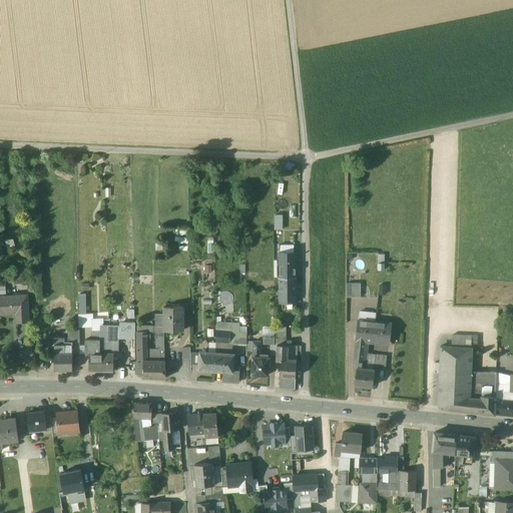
[(285,228),(284,213),(274,214),(274,228),(285,228)]
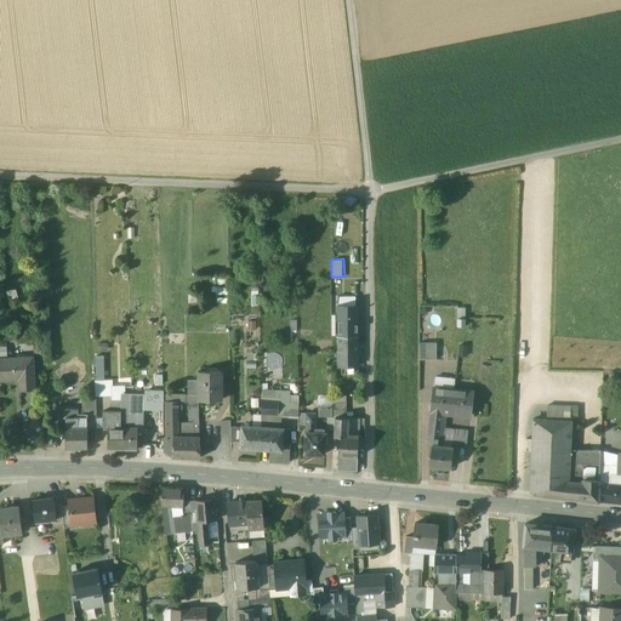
[(358,307),(339,307),(339,336),(357,336),(358,336),(358,307)]
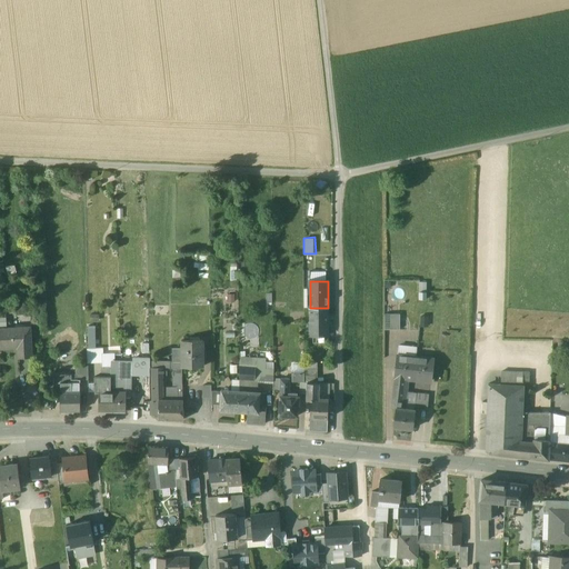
[(310,308),(310,335),(327,335),(327,308),(310,308)]
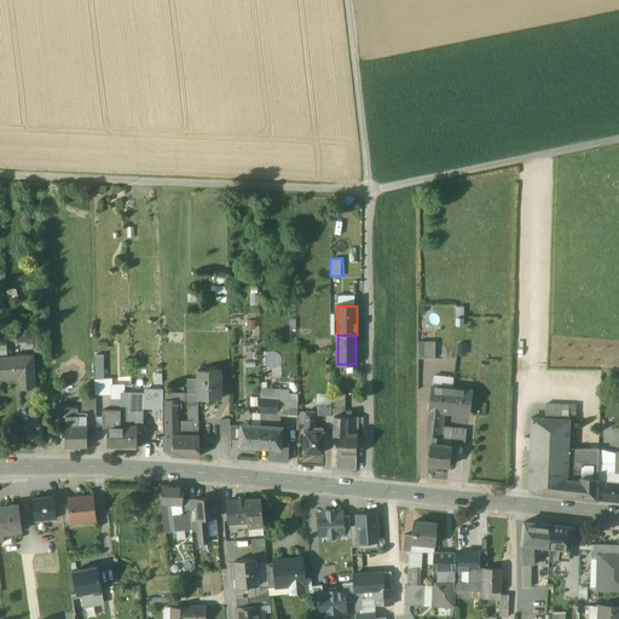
[(435,359),(435,342),(418,342),(418,359),(435,359)]
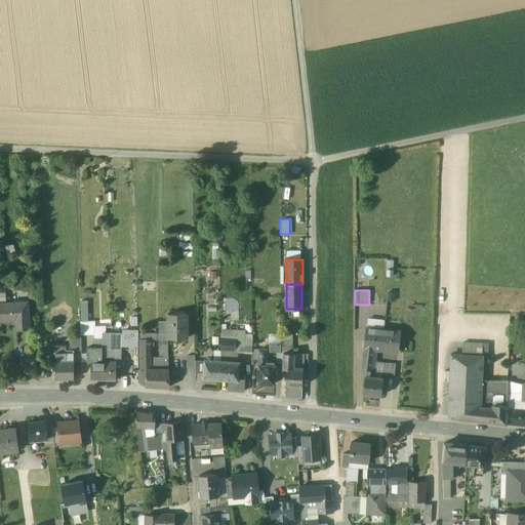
[(28,303),(0,304),(0,321),(12,320),(12,318),(15,318),(16,329),(30,328),(28,303)]
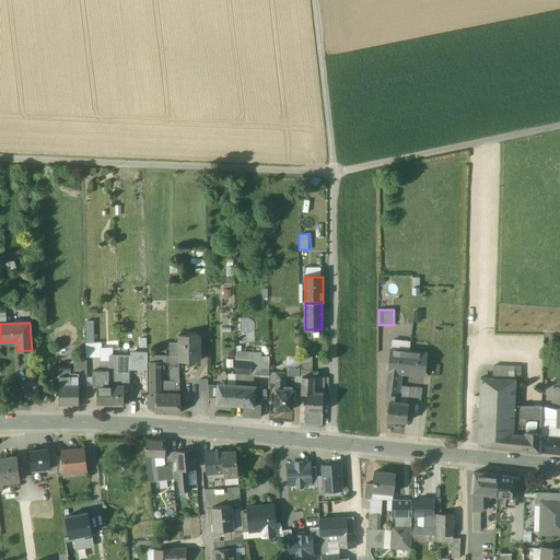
[(199,335),(178,335),(178,343),(178,356),(178,361),(179,361),(200,360),(199,335)]
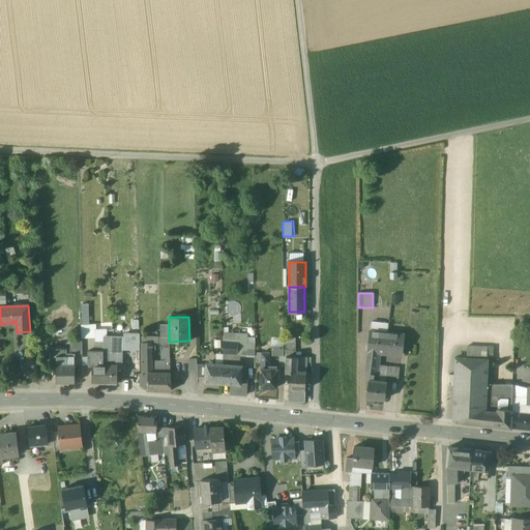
[(123,337),(121,337),(121,348),(140,348),(140,343),(140,336),(139,319),(131,319),(131,329),(124,329),(124,337),(123,337)]
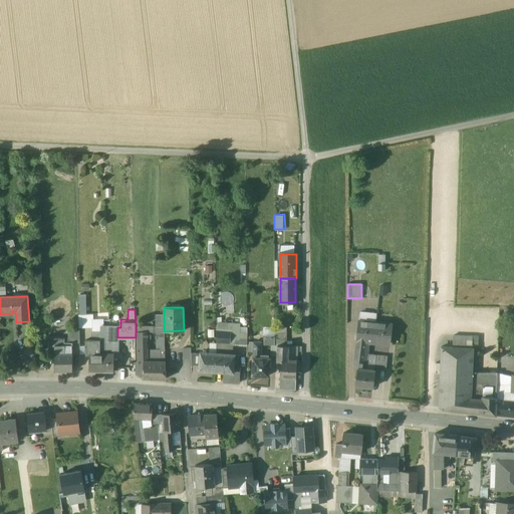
[(92,314),(78,315),(78,327),(78,328),(92,327),(92,324),(92,314)]
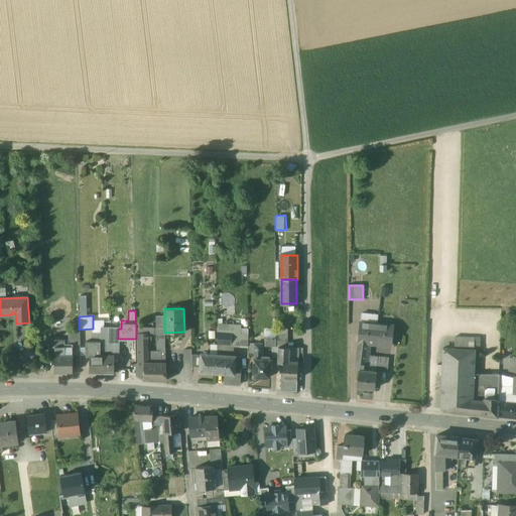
[(393,326),(361,323),(360,333),(368,334),(367,344),(370,344),(390,346),(393,326)]
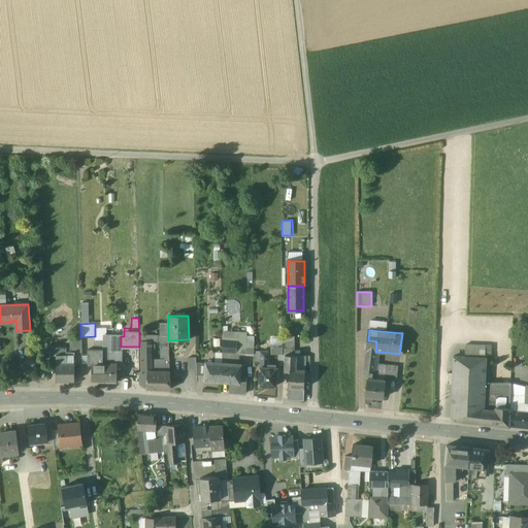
[(244,332),(222,331),(222,341),(238,342),(254,343),(254,333),(244,332)]
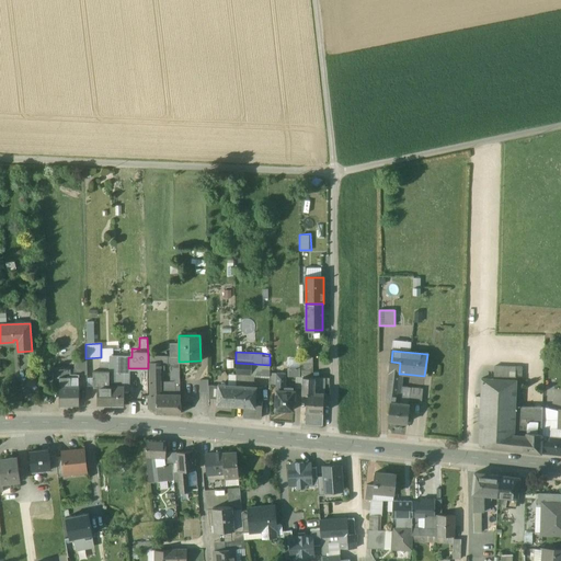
[(21,353),(21,363),(33,363),(32,353),(21,353)]
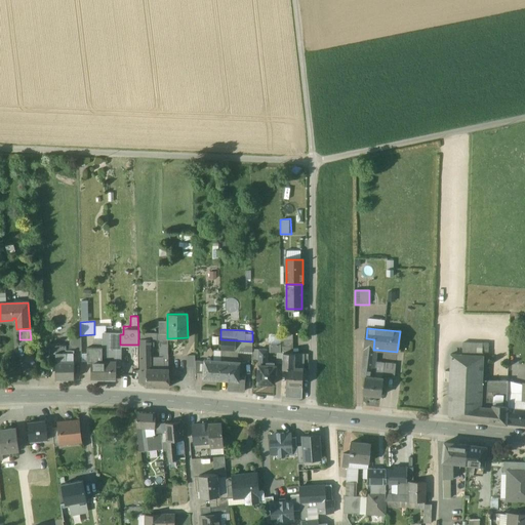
[(104,331),(94,331),(94,334),(95,341),(103,341),(103,333),(104,333),(104,331)]
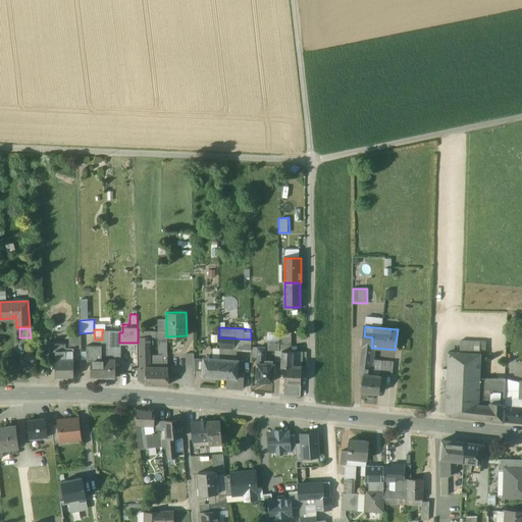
[(119,332),(103,331),(102,331),(102,340),(101,360),(103,360),(114,360),(114,363),(119,363),(119,343),(119,332)]
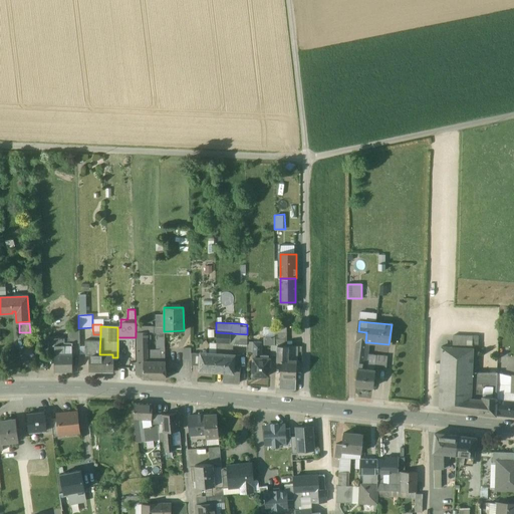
[(78,327),(68,328),(68,342),(72,342),(72,343),(78,343),(78,328),(78,327)]
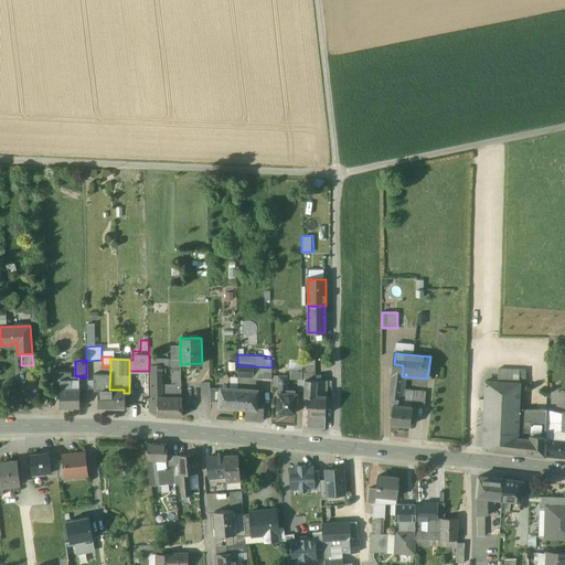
[(316,381),(315,360),(301,360),(301,371),(301,380),(302,380),(305,380),(316,381)]
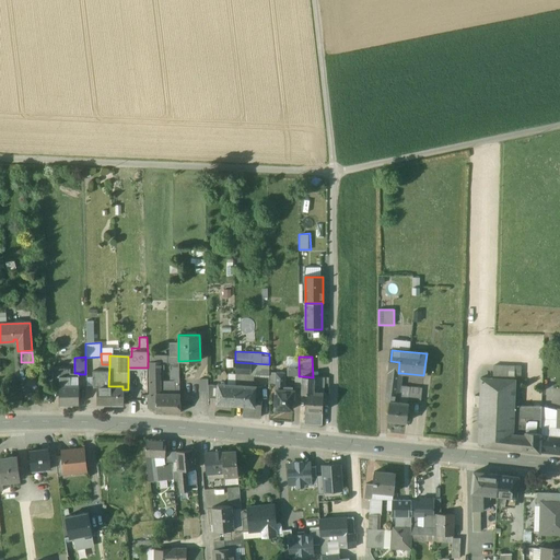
[(399,362),(391,361),(385,401),(391,403),(391,401),(398,403),(400,386),(401,373),(398,373),(399,362)]
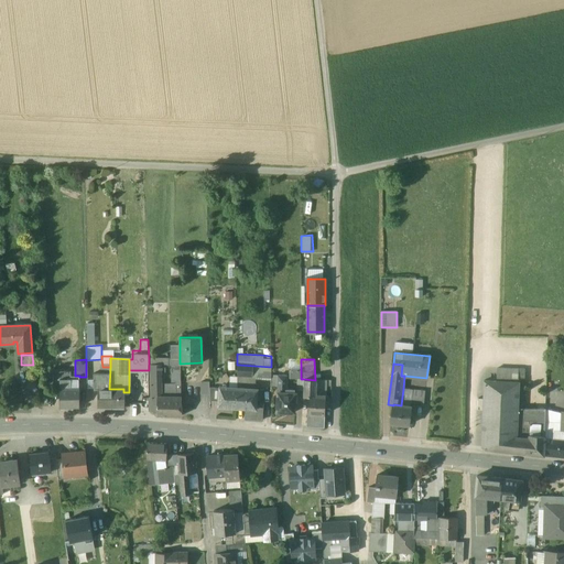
[(161,365),(151,365),(151,390),(161,390),(161,384),(161,379),(161,365)]
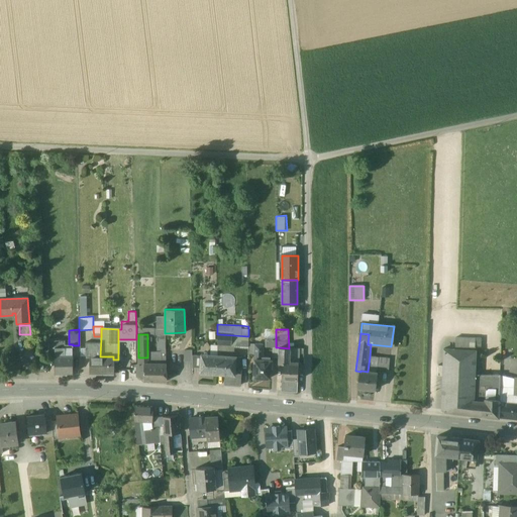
[(217,334),(217,344),(232,345),(233,335),(217,334)]
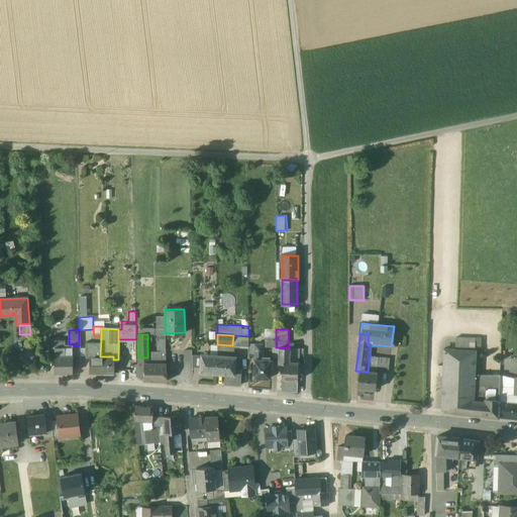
[(233,335),(232,345),(248,346),(248,344),(248,336),(233,335)]
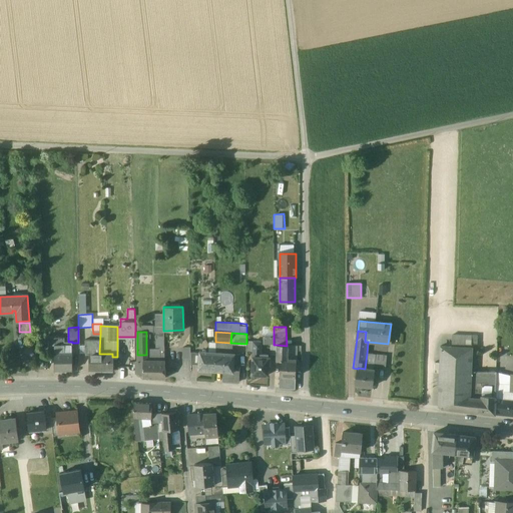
[(100,334),(93,334),(93,340),(84,340),(85,346),(85,355),(88,355),(88,354),(99,354),(100,334)]
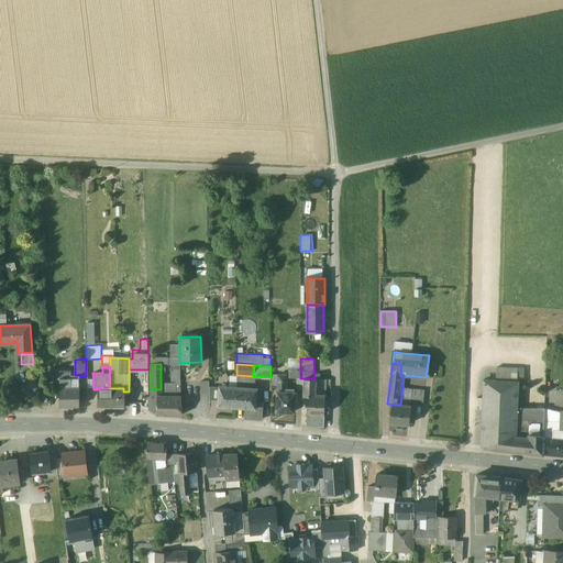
[(516,368),(495,367),(495,379),(517,381),(517,373),(515,373),(516,368)]
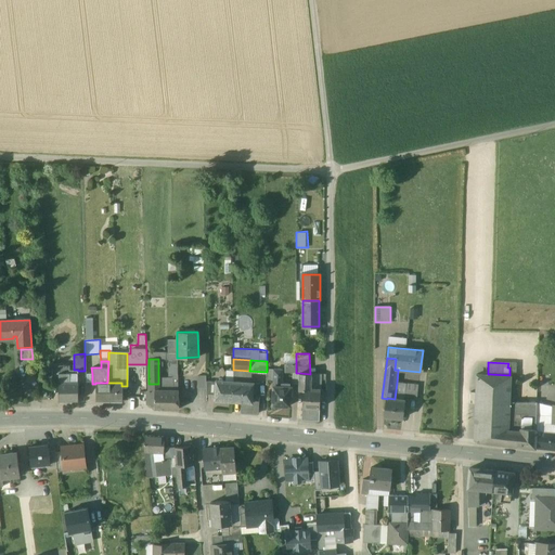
[(69,365),(59,365),(59,379),(59,383),(78,383),(78,371),(78,370),(74,370),(69,370),(69,365)]
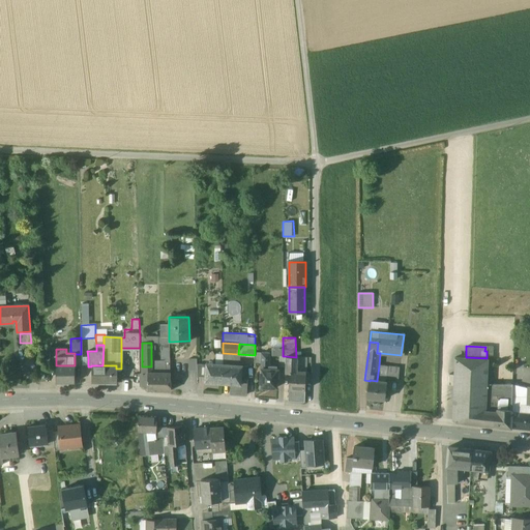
[(269,354),(262,353),(261,363),(261,369),(269,369),(269,365),(269,354)]
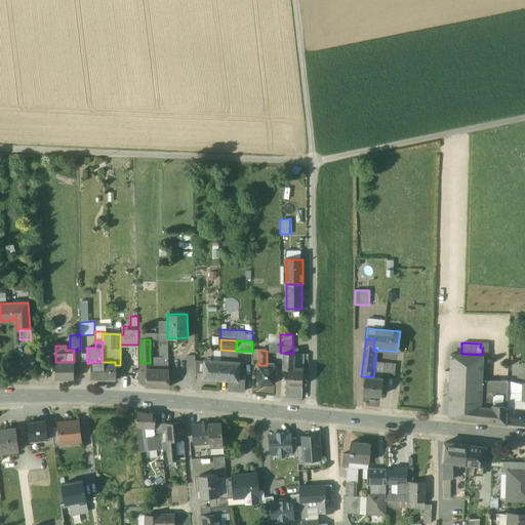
[(293,354),(283,353),(283,363),(282,369),(286,369),(286,368),(294,369),(294,354),(293,354)]
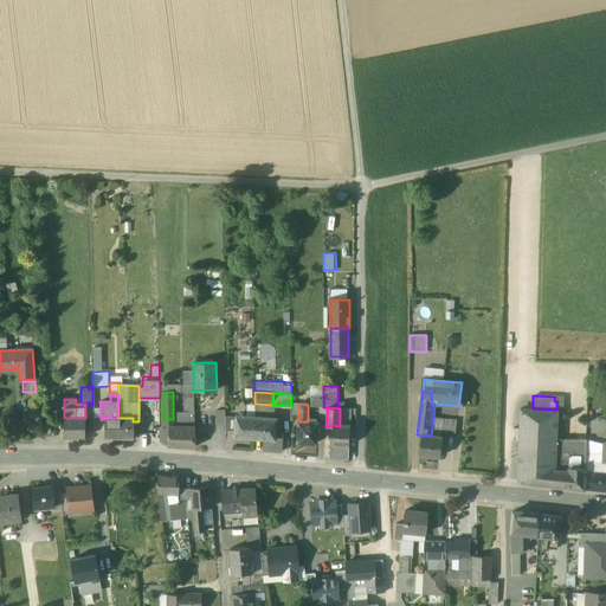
[(533,408),(520,408),(517,479),(517,481),(519,481),(554,485),(555,455),(558,410),(556,410),(533,408)]
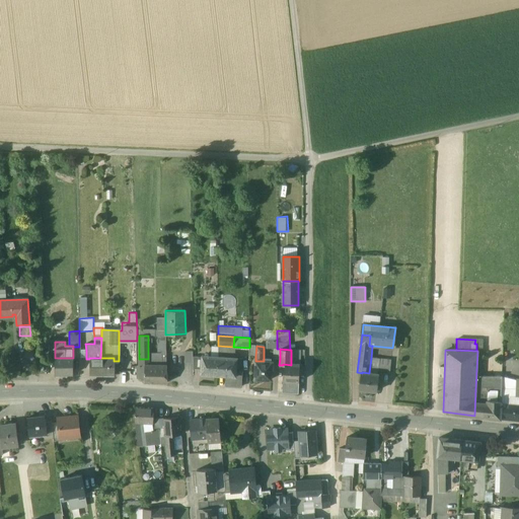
[(161,354),(148,354),(148,359),(148,367),(162,367),(162,354),(161,354)]
